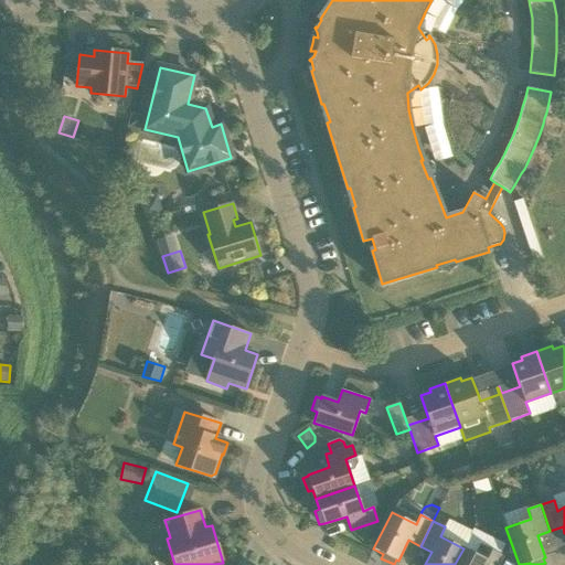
[(480,544),(476,553),(464,548),(455,564),(499,564),(504,556),(480,544)]
